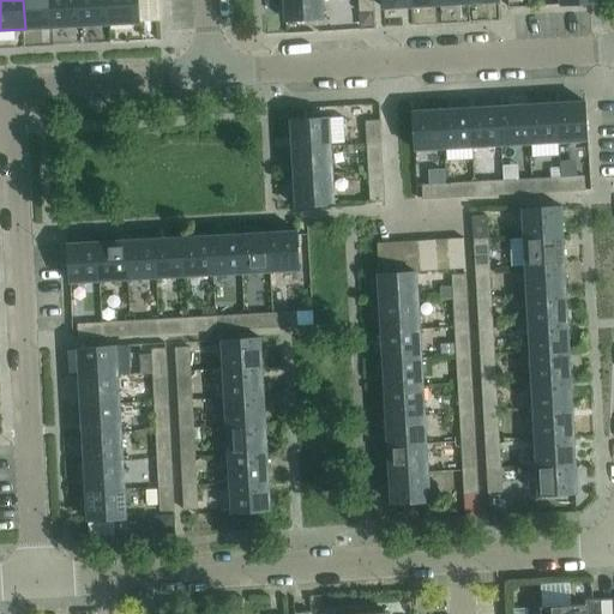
[(52,0),(23,0),(25,29),(54,28),(52,0)]
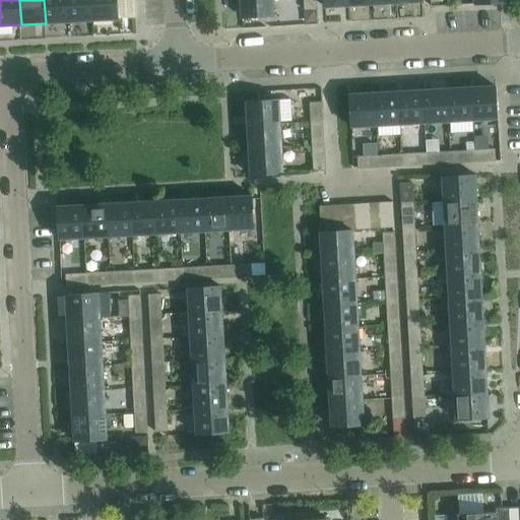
[(68,0),(44,0),(46,23),(69,22),(68,0)]
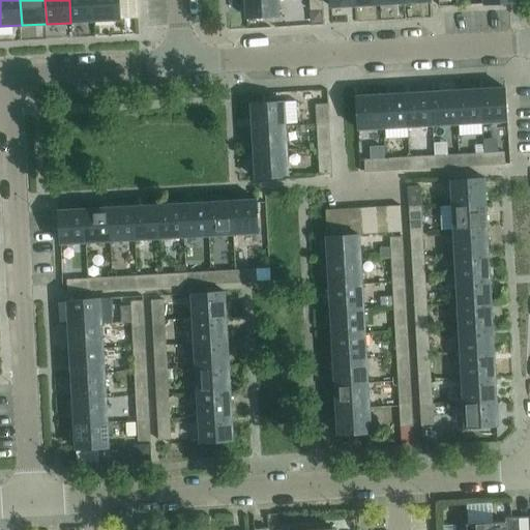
[(94,0),(69,0),(70,23),(95,21),(94,0)]
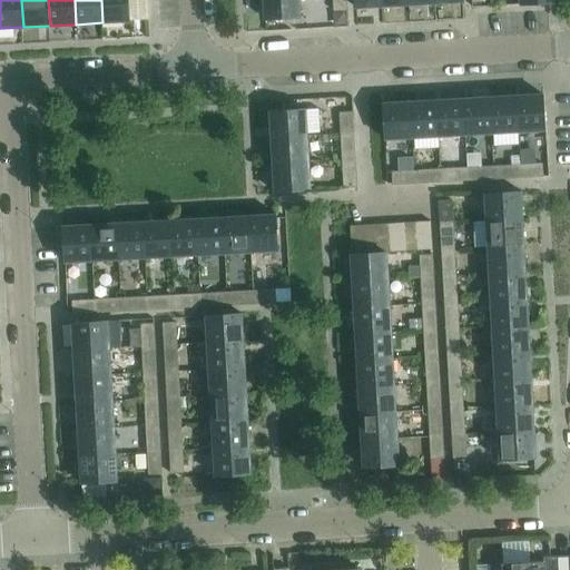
[(128,0),(101,0),(102,22),(130,21),(128,0)]
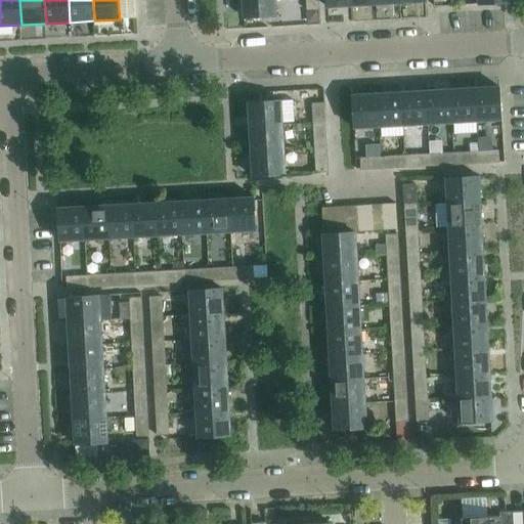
[(275,0),(243,0),(244,18),(276,16),(275,0)]
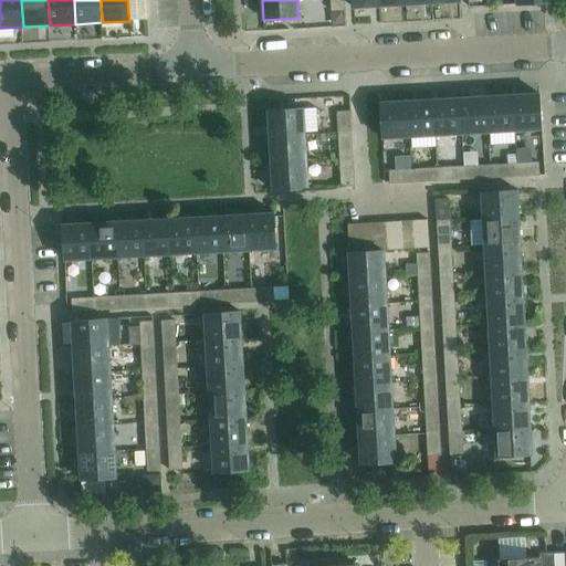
[(344,0),(331,0),(332,11),(345,10),(344,0)]
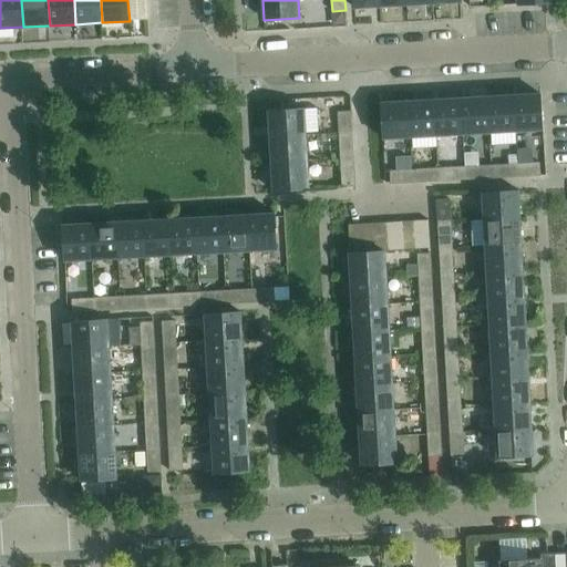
[(540,94),(514,96),(516,131),(543,130),(540,94)]
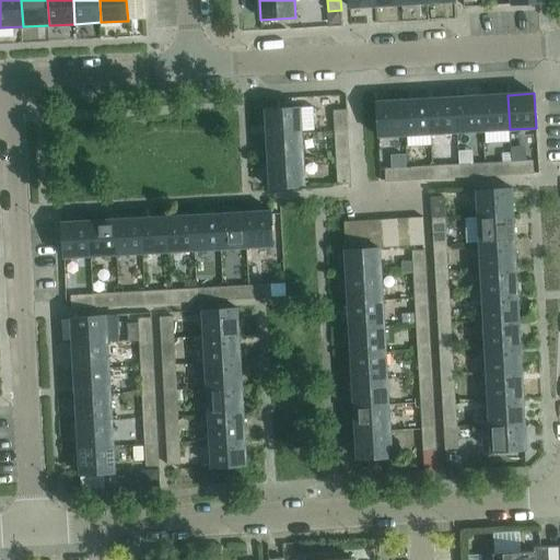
[(508,95),(481,96),(483,131),(510,129),(508,95)]
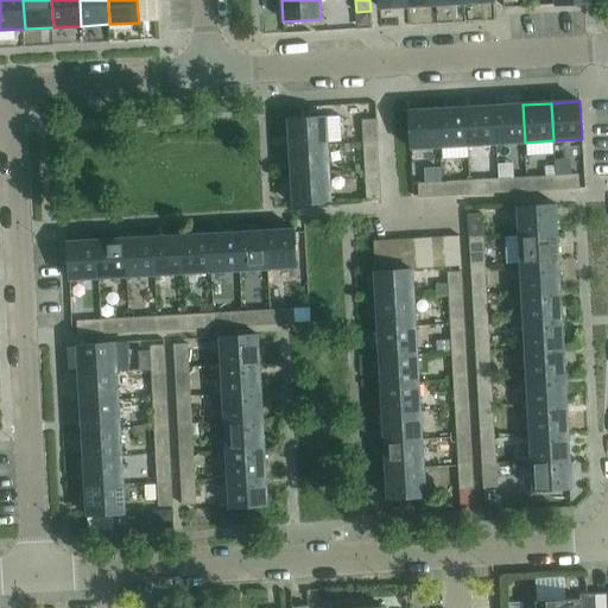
[(523,105),(494,106),(496,144),(525,143),(523,105)]
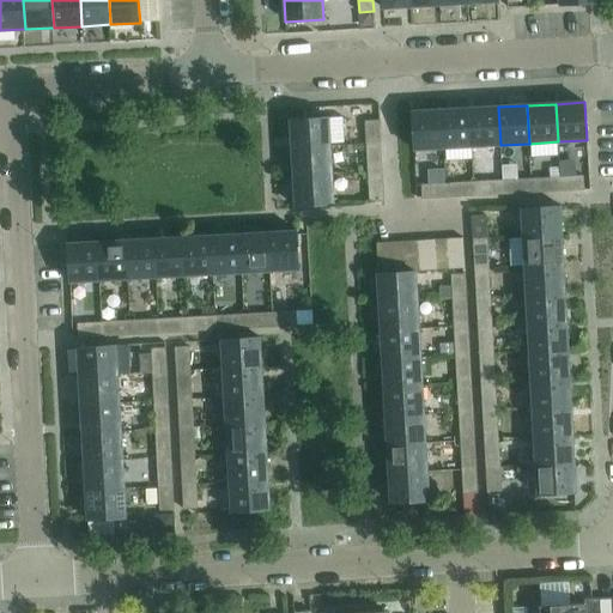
[(498,107),(469,109),(472,146),(501,145),(498,107)]
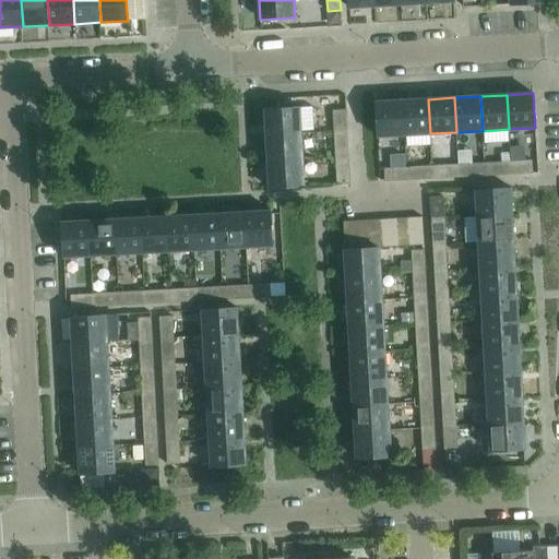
[(428,99),(402,100),(404,135),(430,133),(428,99)]
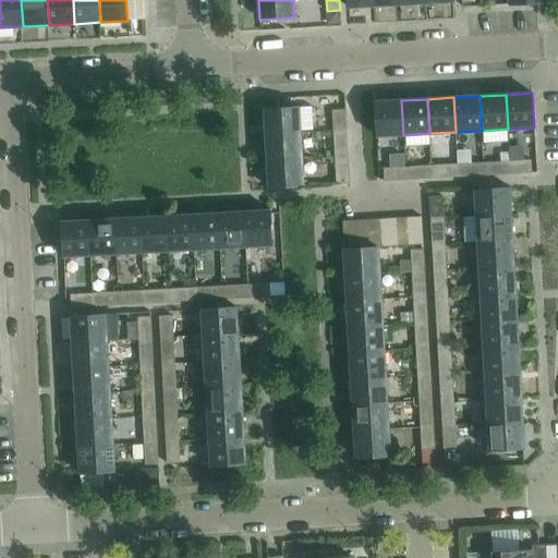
[(403,135),(401,100),(375,102),(377,136),(403,135)]
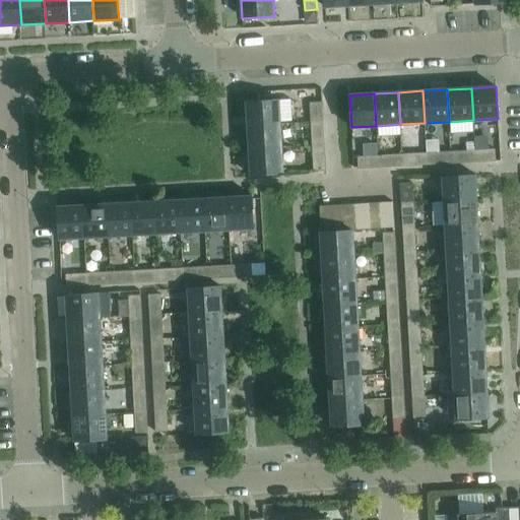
[(247,102),(248,127),(280,125),(279,100),(247,102)]
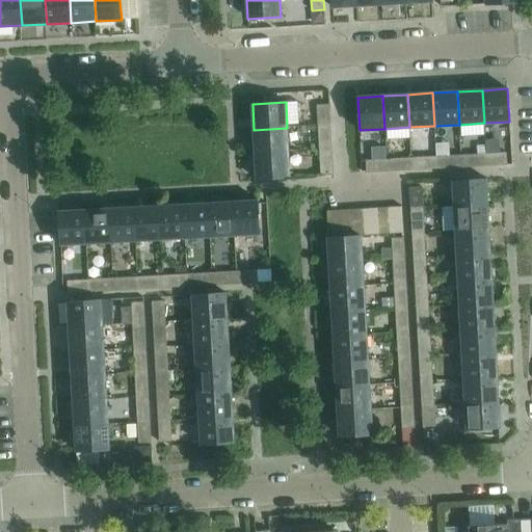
[(317,105),(318,126),(330,125),(329,105),(317,105)]
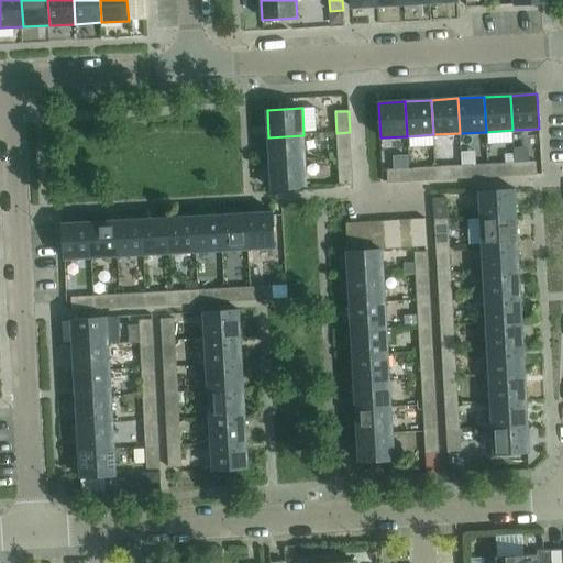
[(350,132),(337,133),(338,159),(351,158),(350,132)]
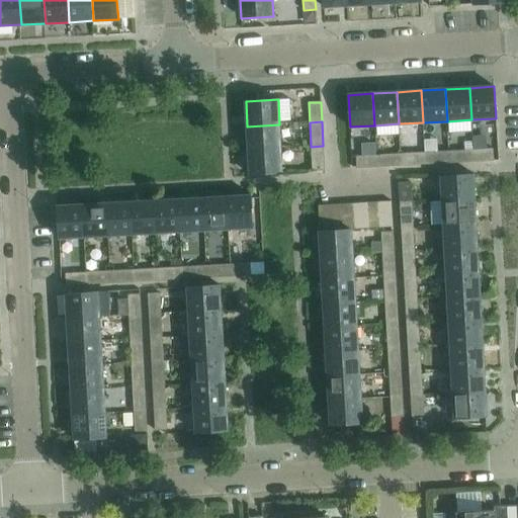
[(279,124),(247,126),(249,150),(280,149),(279,124)]
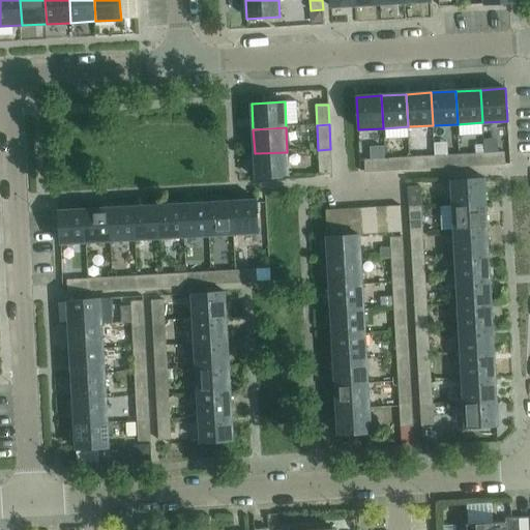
[(330,149),(318,150),(320,175),(332,174),(330,149)]
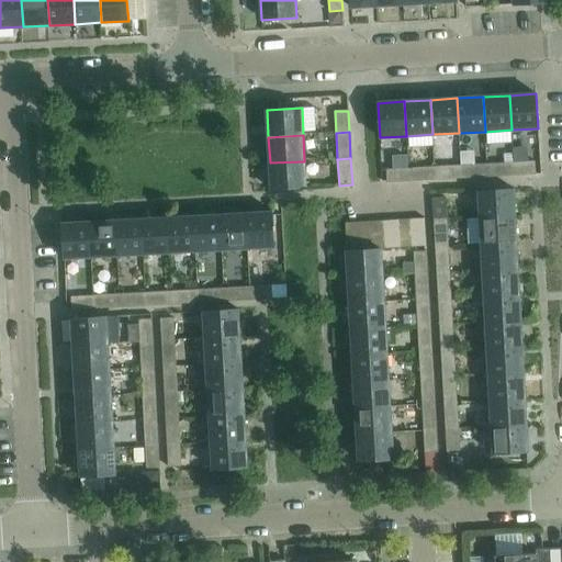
[(304,161),(270,163),(271,190),(306,188),(304,161)]
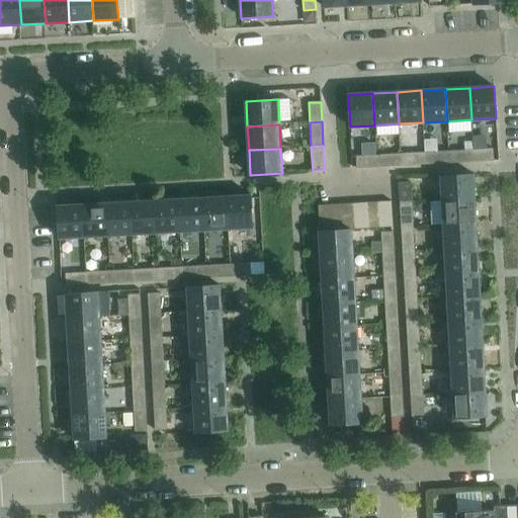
[(494,149),(472,150),(473,162),(494,161),(494,149)]
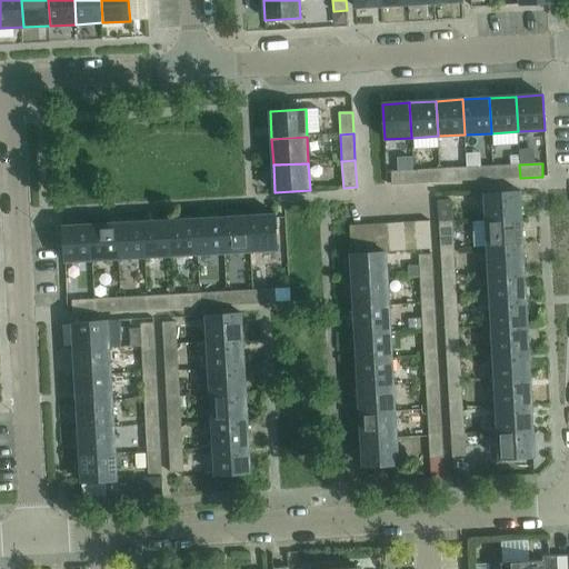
[(519,165),(493,166),(493,179),(520,178),(519,165)]
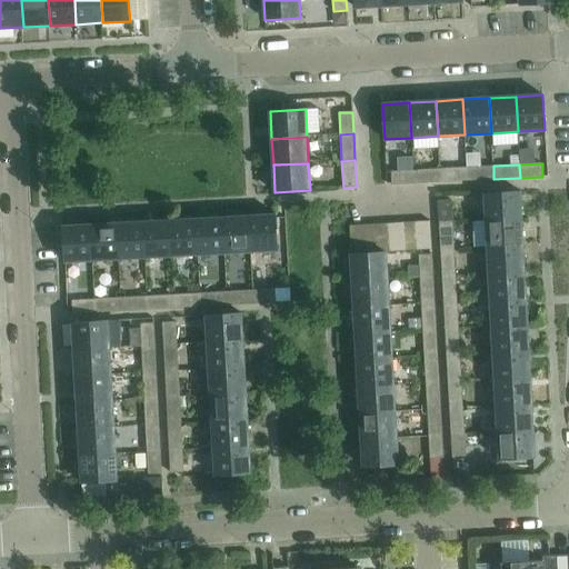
[(493,166),(466,168),(467,181),(493,179),(493,166)]
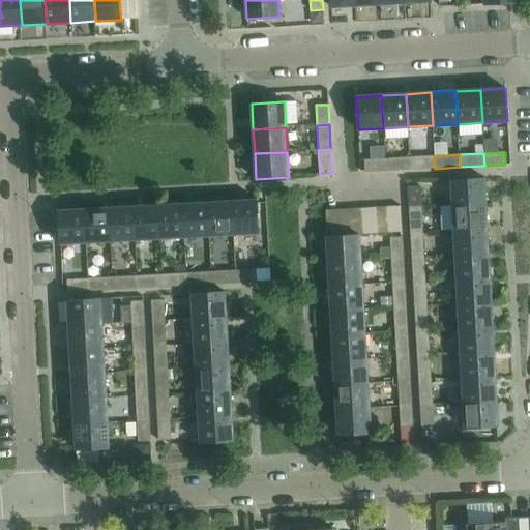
[(434,156),(410,157),(410,170),(435,169),(434,156)]
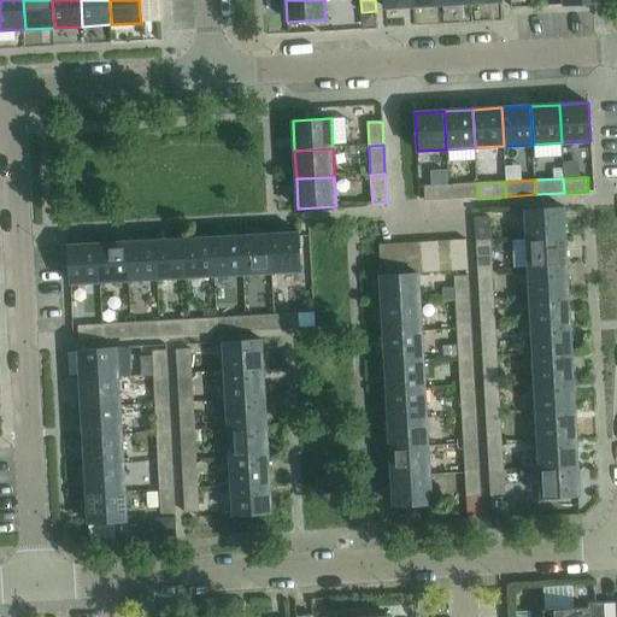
[(477,183),(448,184),(450,199),(477,198),(477,183)]
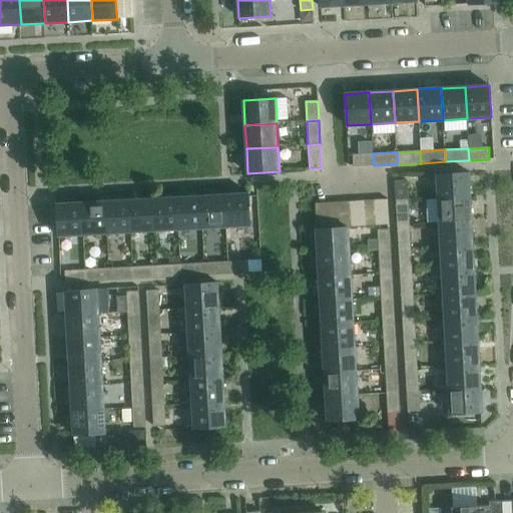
[(353,155),(354,166),(374,165),(373,153),(353,155)]
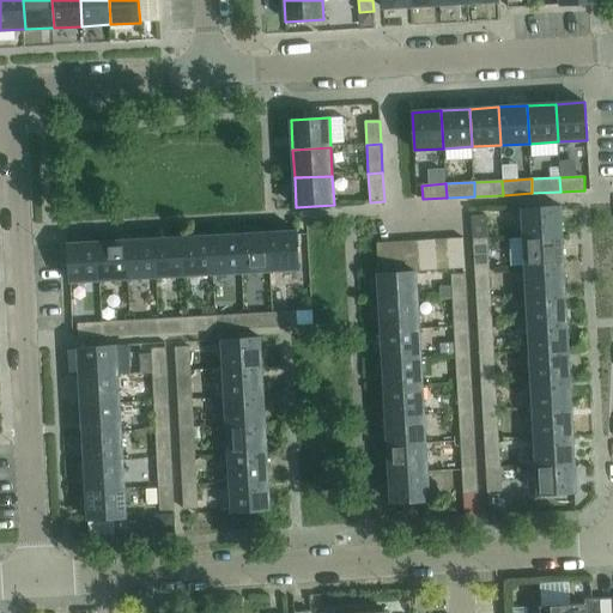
[(522,208),(523,238),(563,236),(560,206),(522,208)]
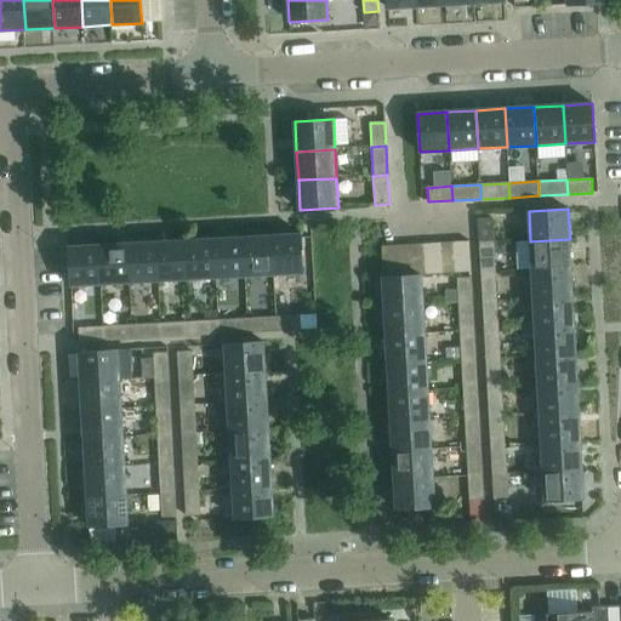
[(493,218),(478,220),(479,244),(494,243),(493,218)]
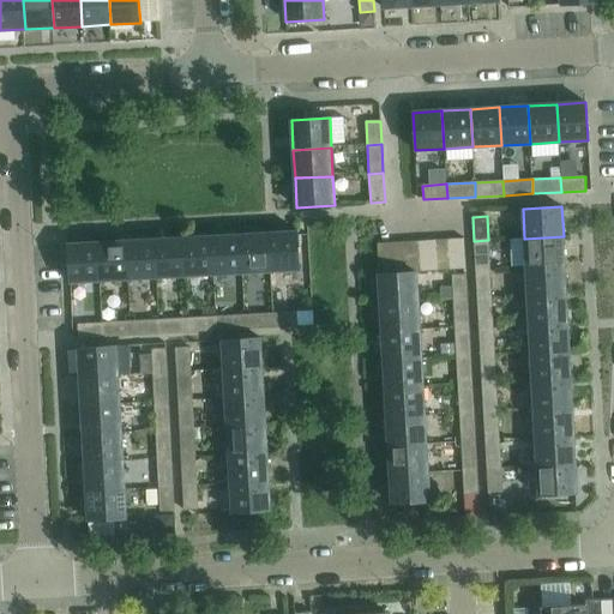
[(298,232),(269,233),(270,272),(300,270),(298,232)]
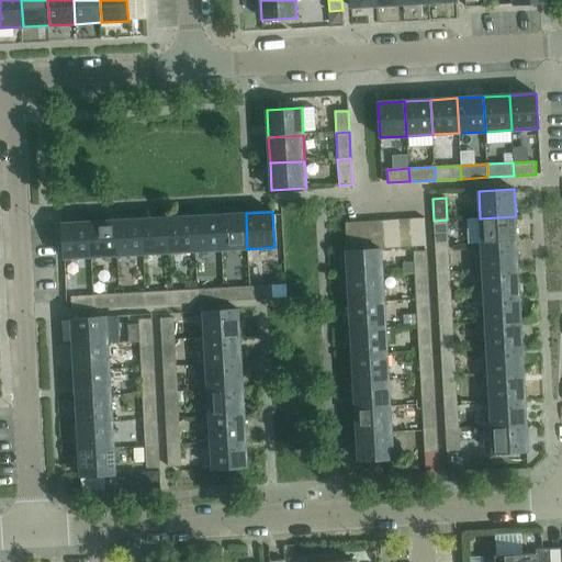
[(246,213),(220,214),(222,250),(247,249),(246,213)]
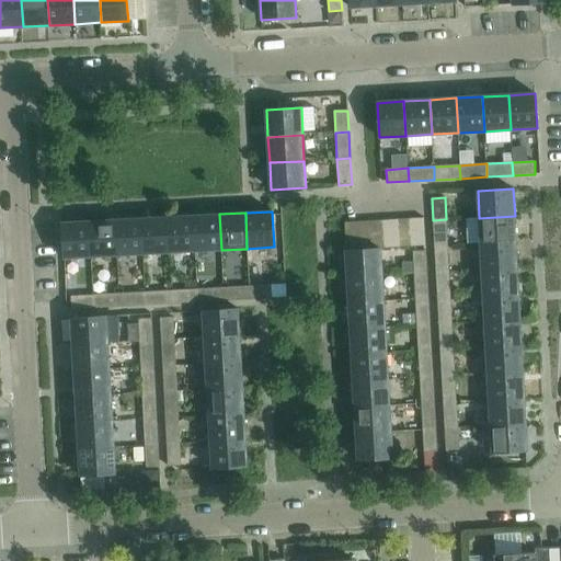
[(219,214),(193,216),(195,251),(221,250),(219,214)]
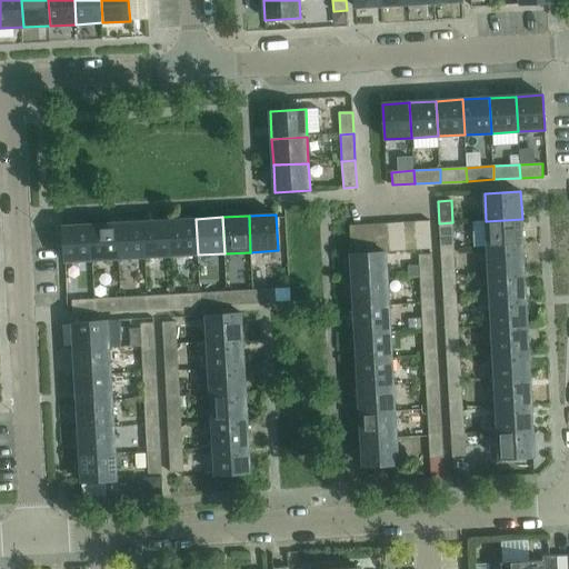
[(196,219),(169,220),(171,257),(198,255),(196,219)]
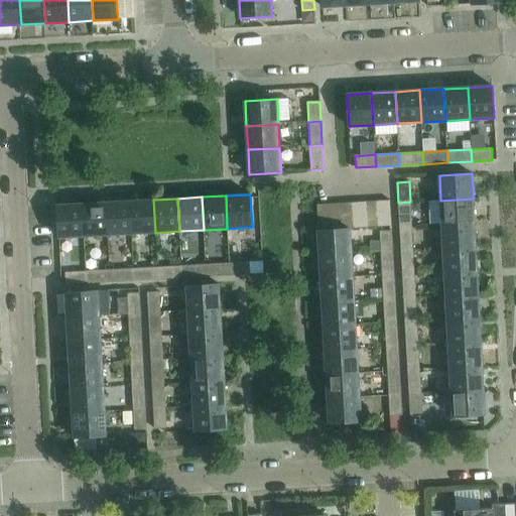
[(474,199),(440,201),(441,224),(475,223),(474,199)]
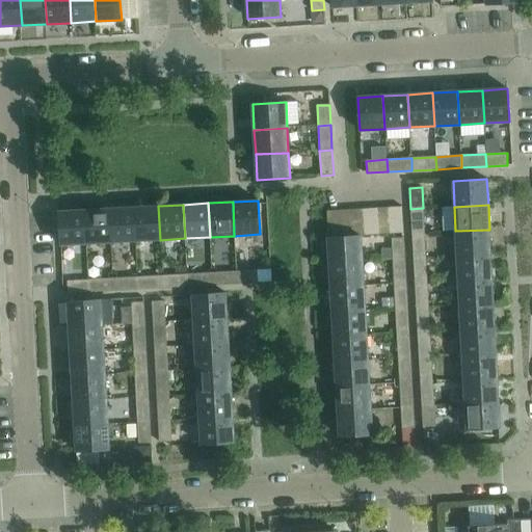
[(158,206),(134,207),(135,241),(160,240),(158,206)]
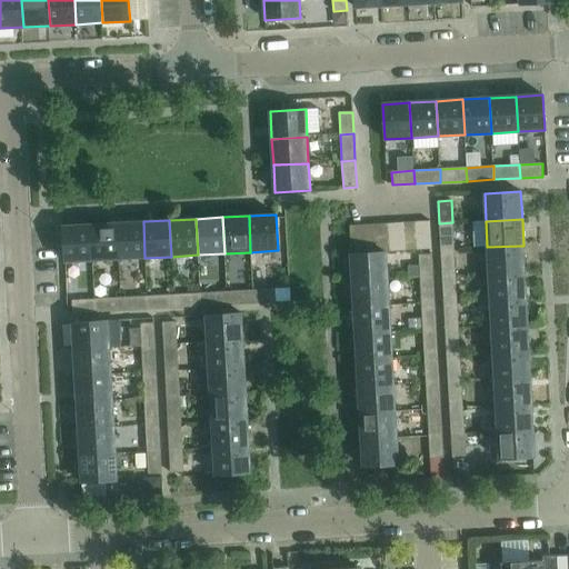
[(143,221),(117,223),(119,259),(145,258),(143,221)]
